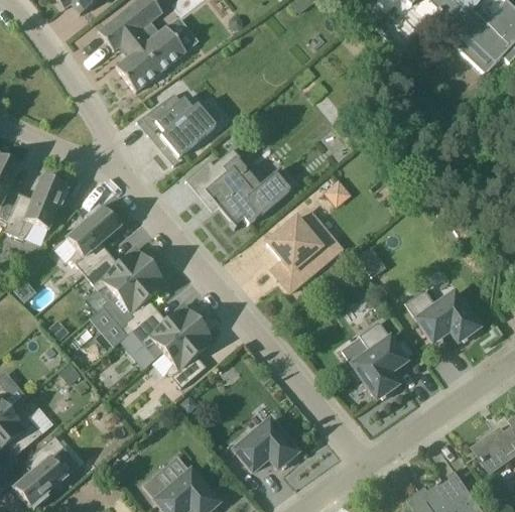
[(57,0),(65,8),(72,3),(80,14),(98,0),(57,0)]
